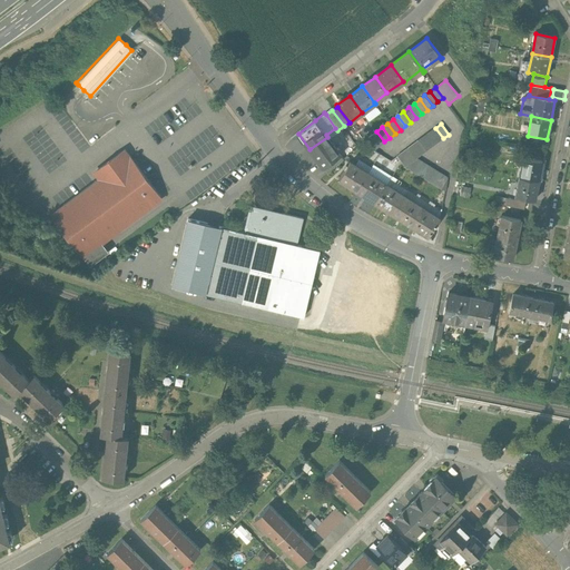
[(435,128),(430,131),(438,143),(443,138),(435,128)]
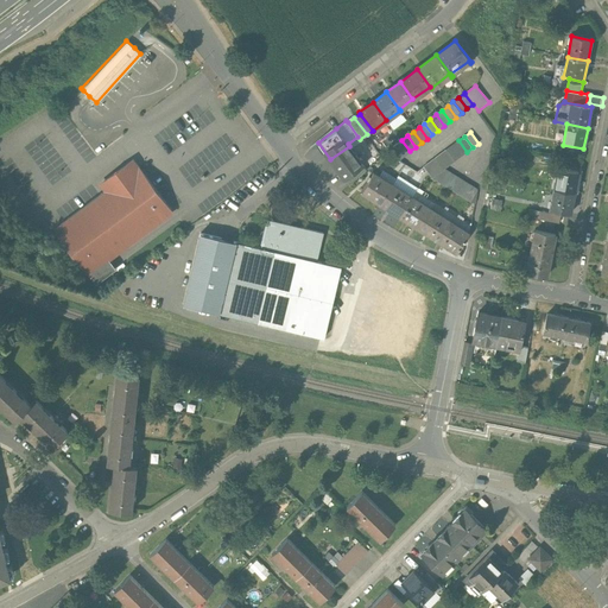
[(410,151),(401,140),(396,144),(404,156),(410,151)]
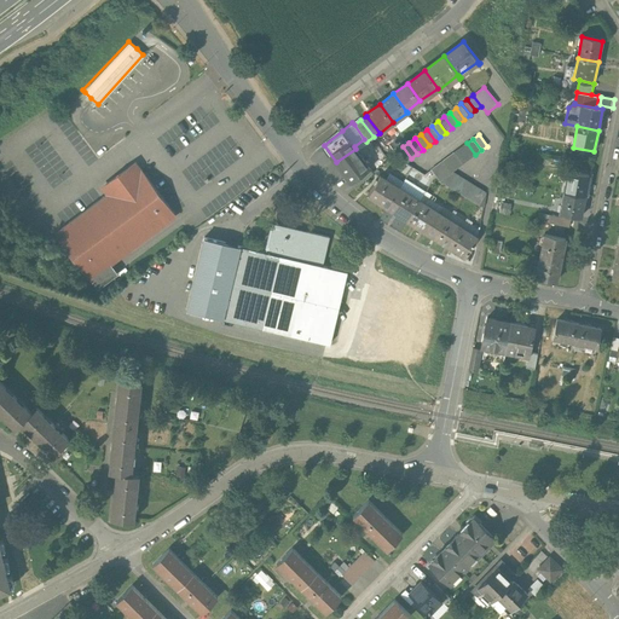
[(467,143),(461,148),(469,158),(475,155),(467,143)]
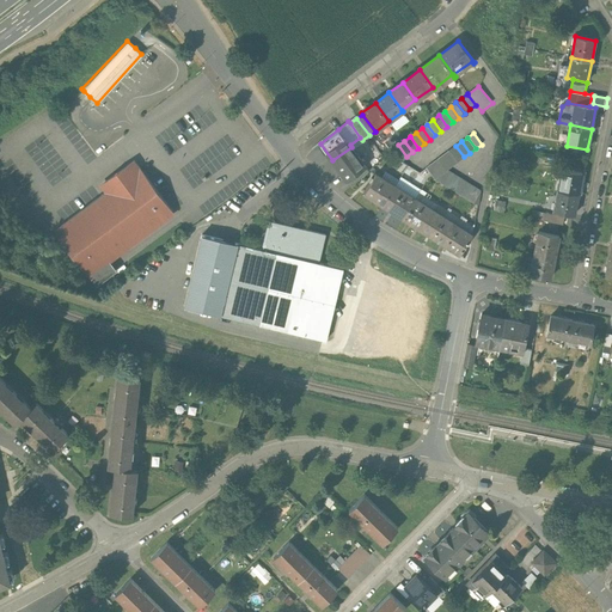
[(398,145),(392,150),(402,161),(407,157),(398,145)]
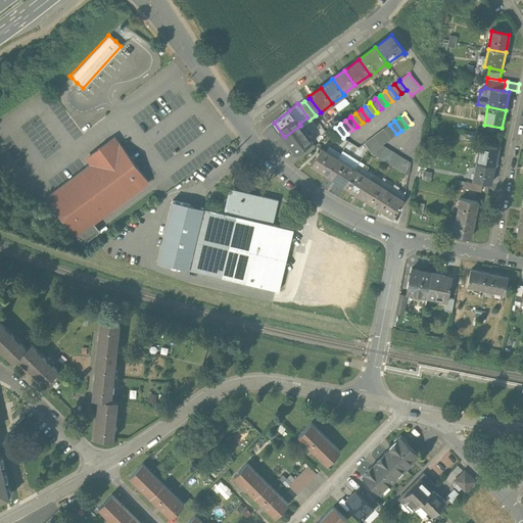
[(389,125),(384,129),(391,138),(396,134),(389,125)]
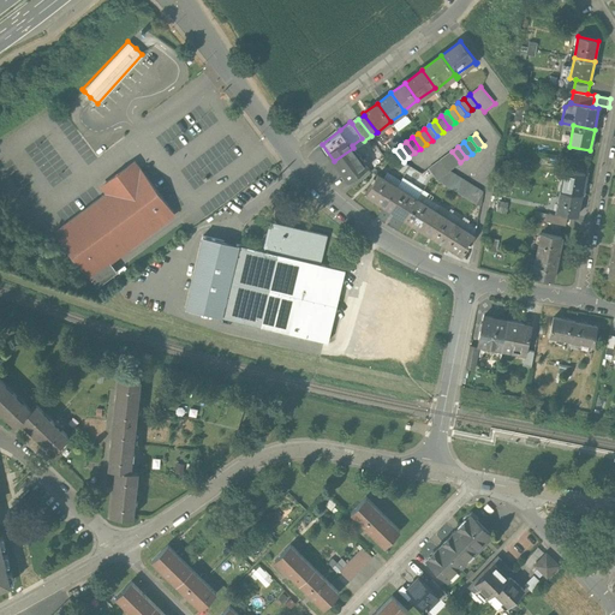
[(353,148),(334,161),(348,180),(368,167),(353,148)]
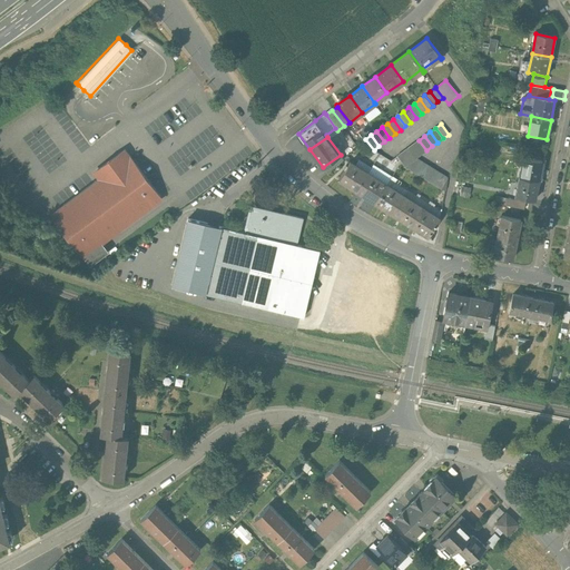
[(419,140),(413,144),(421,155),(426,150),(419,140)]
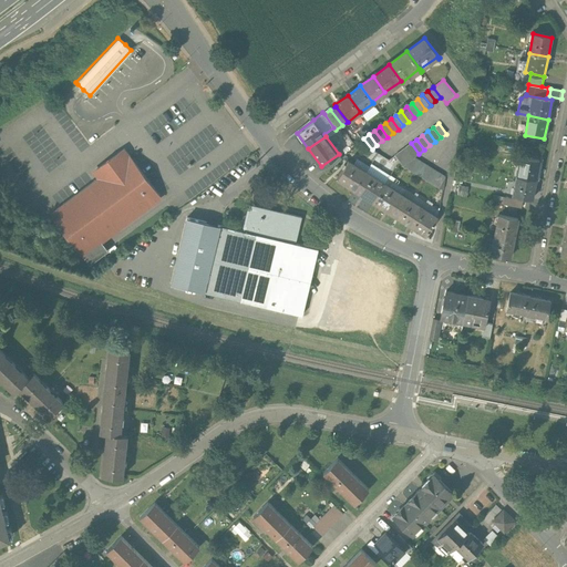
[(411,143),(405,147),(413,157),(414,157),(419,154),(411,143)]
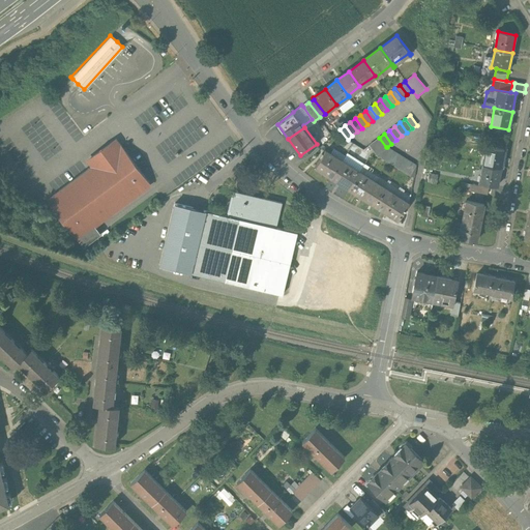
[(89,167),(46,199),(82,248),(99,235),(93,227),(150,184),(114,138),(85,159),(89,167)]
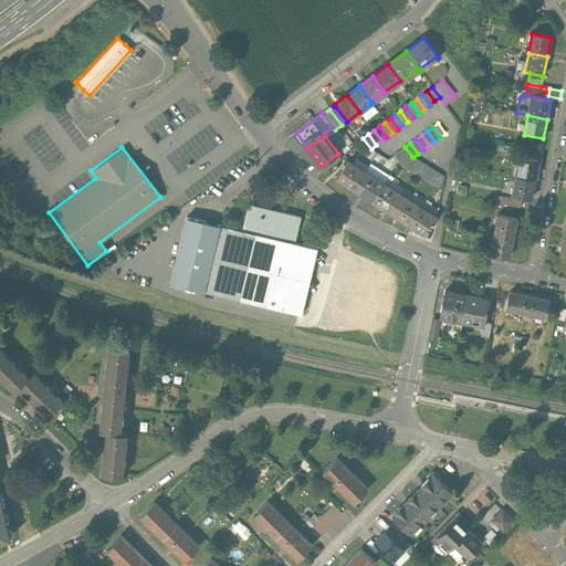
[(405,147),(399,150),(407,161),(412,157),(405,147)]
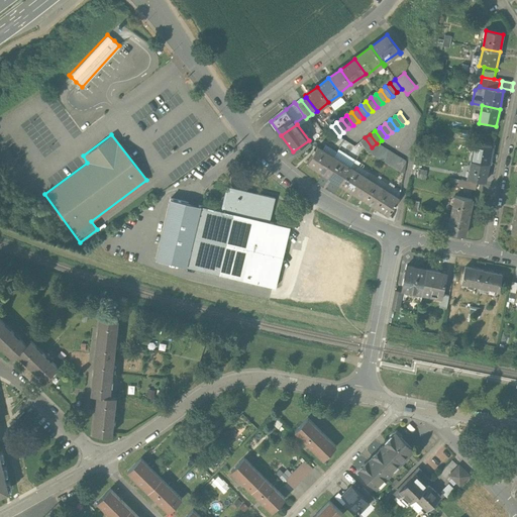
[(365,137),(359,141),(367,151),(372,147),(365,137)]
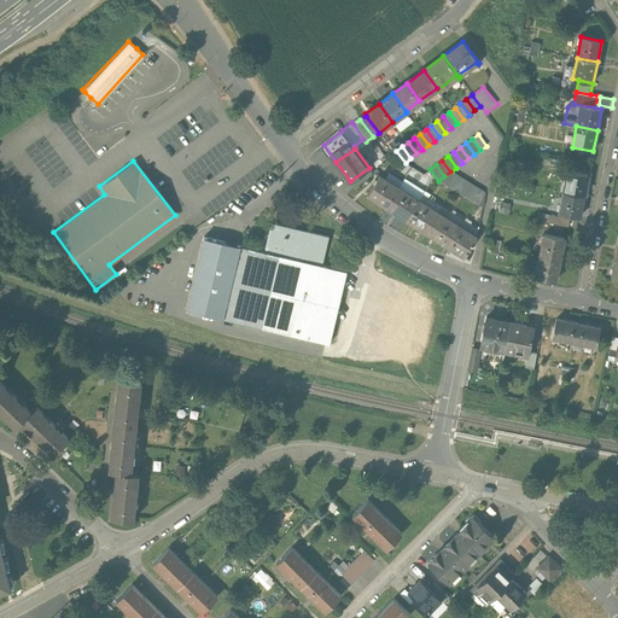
[(588,175),(567,170),(564,192),(584,196),(588,175)]
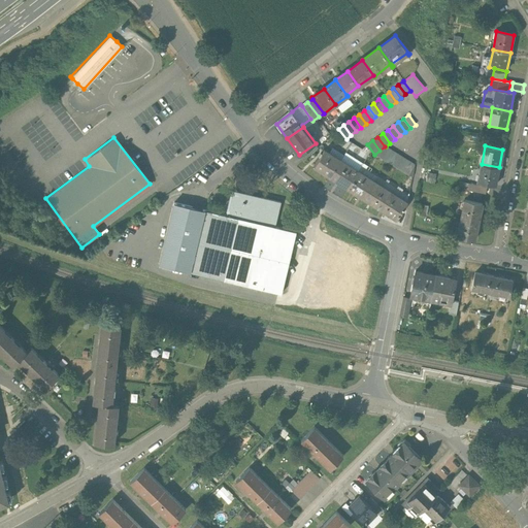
[(386,161),(392,151),(386,146),(385,146),(380,151),(374,155),(386,161)]
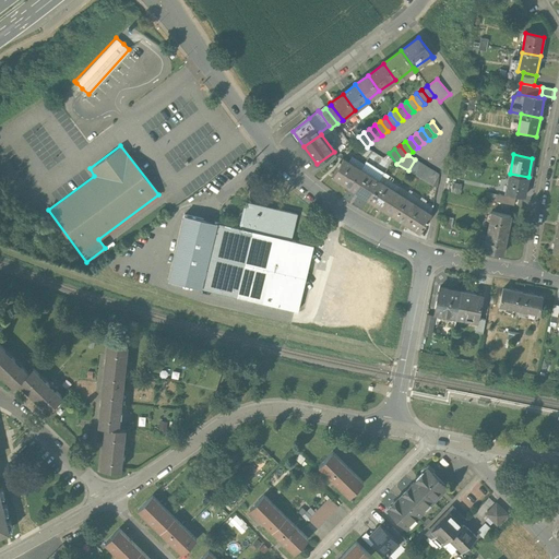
[(361,169),(344,158),(333,176),(349,187),(361,169)]
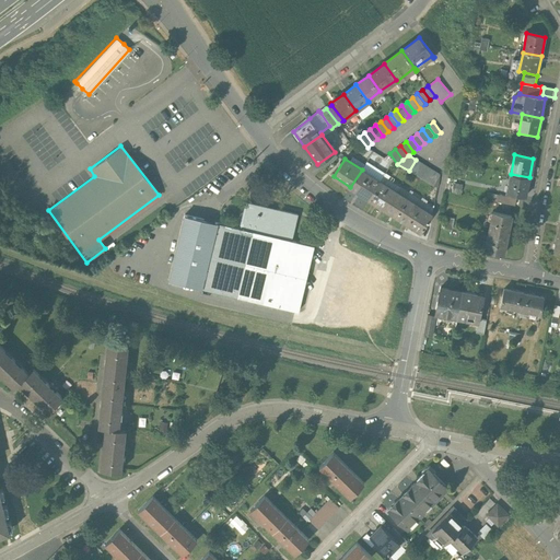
[(409,171),(415,174),(422,163),(416,160),(409,171)]
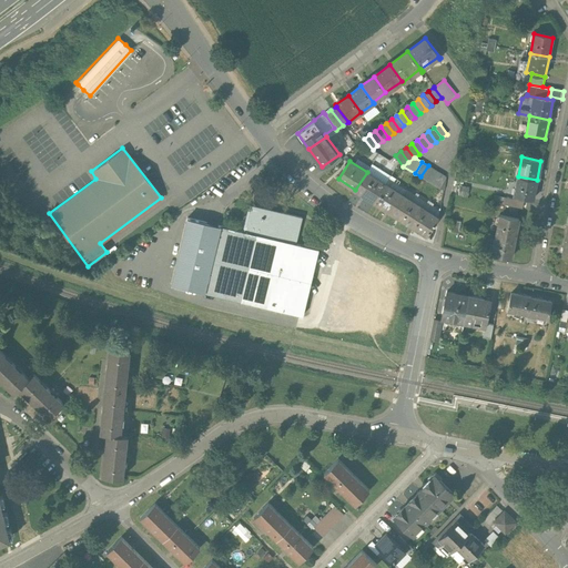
[(421,176),(427,181),(434,170),(428,165),(421,176)]
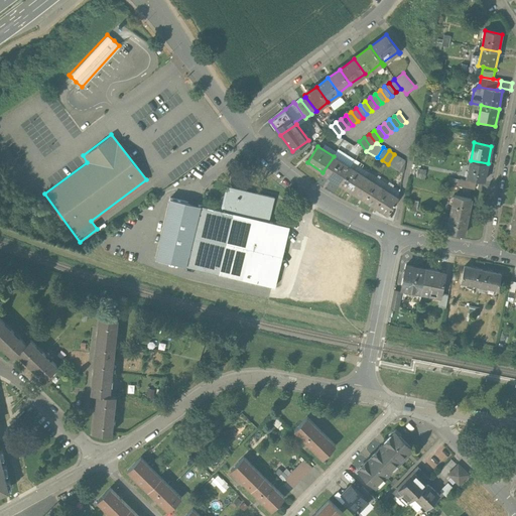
[(388,164),(393,167),(400,157),(394,154),(388,164)]
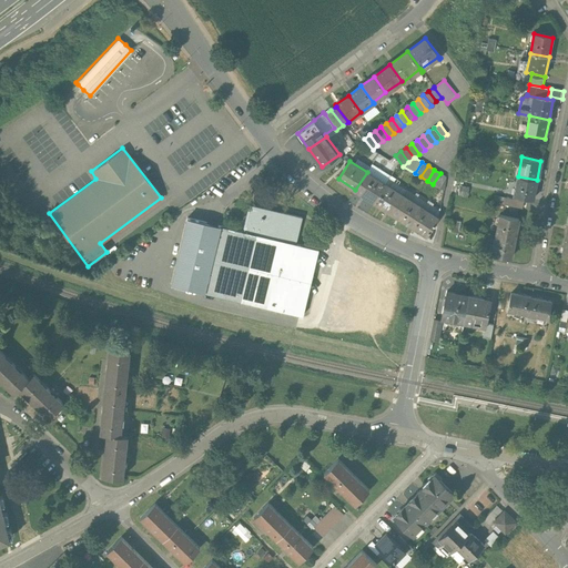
[(385,183),(367,172),(355,190),(374,201),(385,183)]
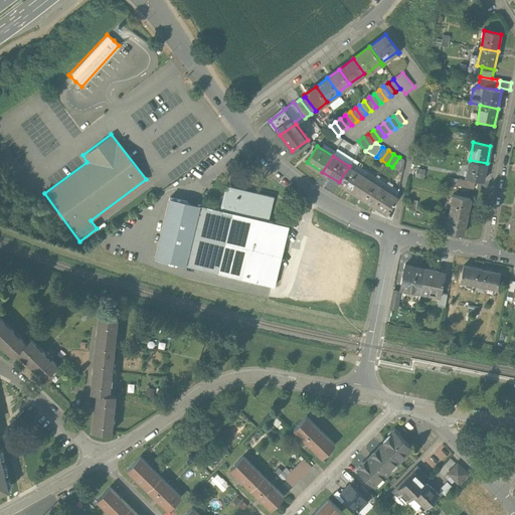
[(392,167),(398,171),(404,161),(399,157),(392,167)]
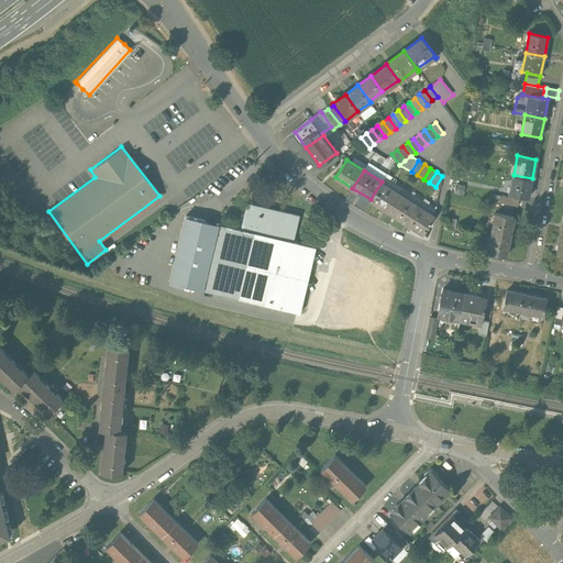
[(532,178),(514,175),(509,194),(528,198),(532,178)]
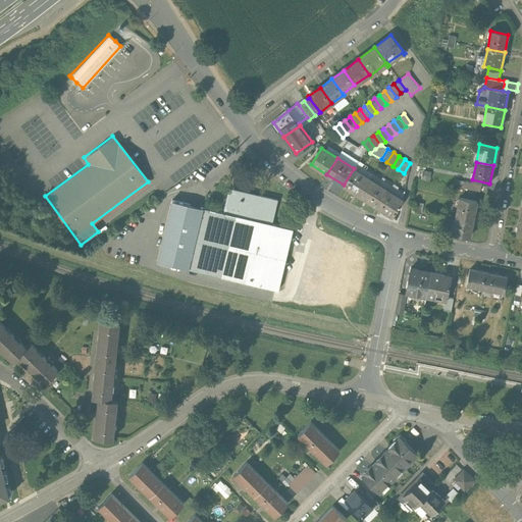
[(354,168),(344,185),(358,195),(369,178),(354,168)]
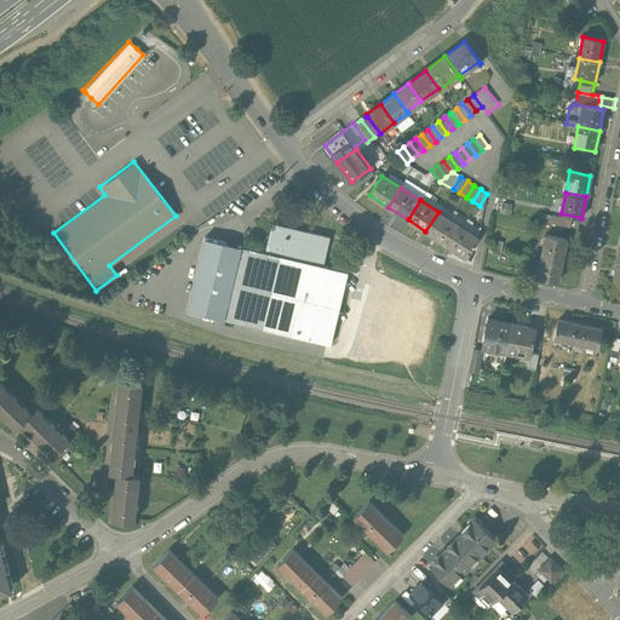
[(438,212),(425,231),(438,240),(452,220),(438,212)]
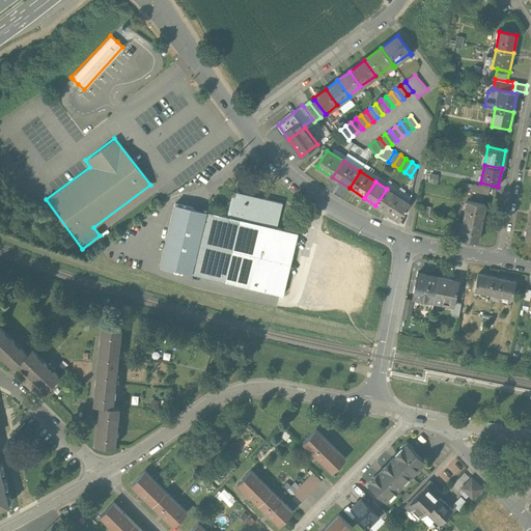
[(493,189),(475,185),(473,192),(491,195),(493,189)]
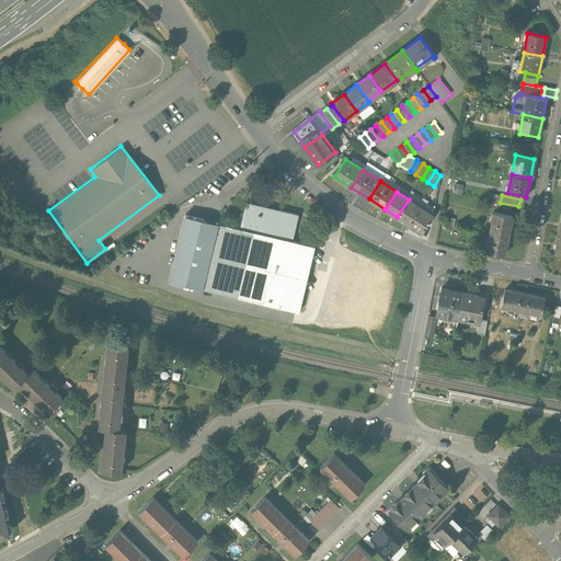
[(409,199),(397,217),(409,225),(421,207),(409,199)]
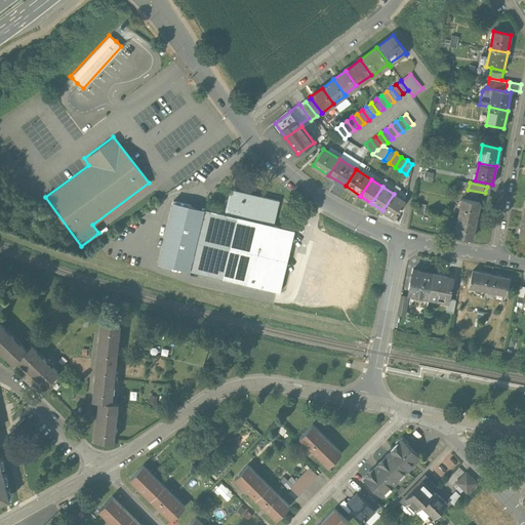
[(279,201),(231,190),(225,213),(203,208),(189,270),(280,291),(294,230),(273,225),(279,201)]
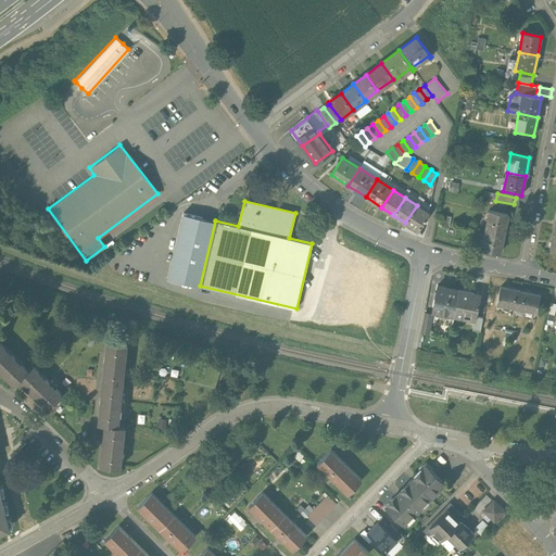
[(429,213),(417,205),(405,223),(418,230),(429,213)]
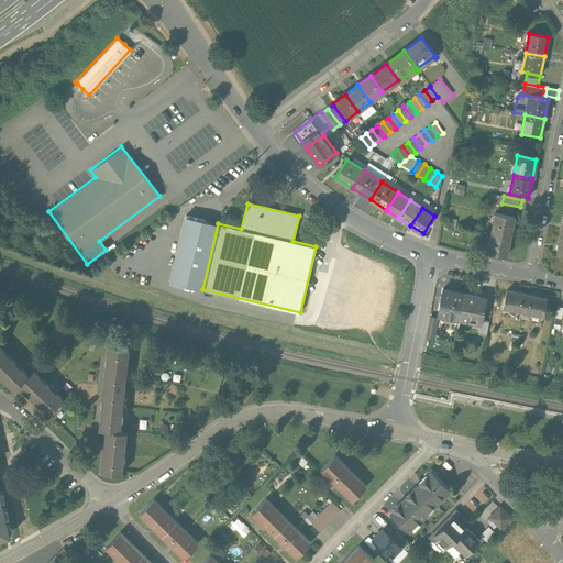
[(515,218),(496,213),(492,233),(510,236),(515,218)]
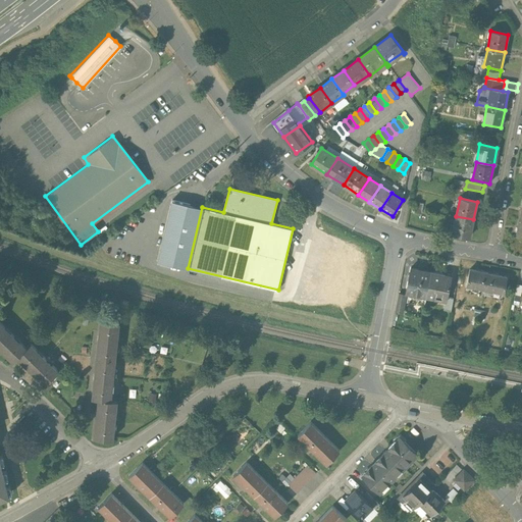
[(202,207),(169,199),(154,260),(188,268),(202,207)]
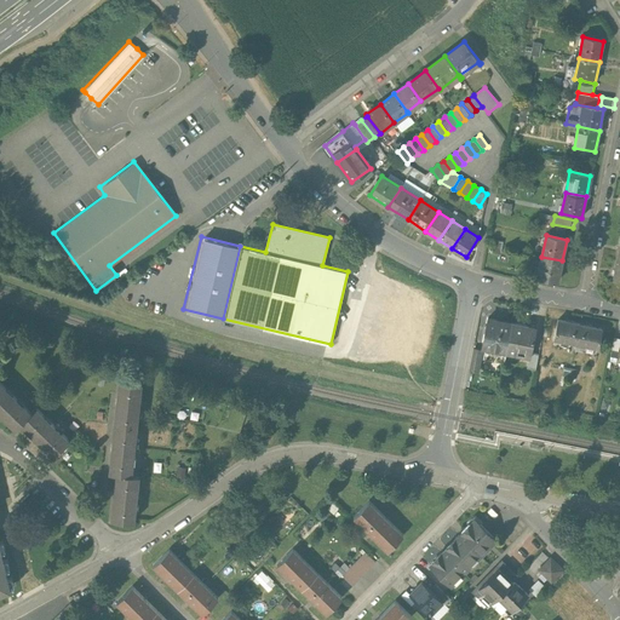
[(562,260),(541,257),(538,277),(558,281),(562,260)]
